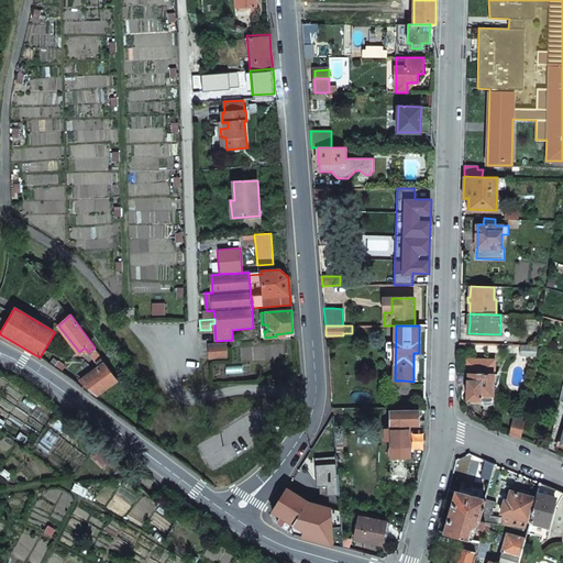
[(227,343),(209,343),(209,345),(210,359),(228,357),(227,343)]
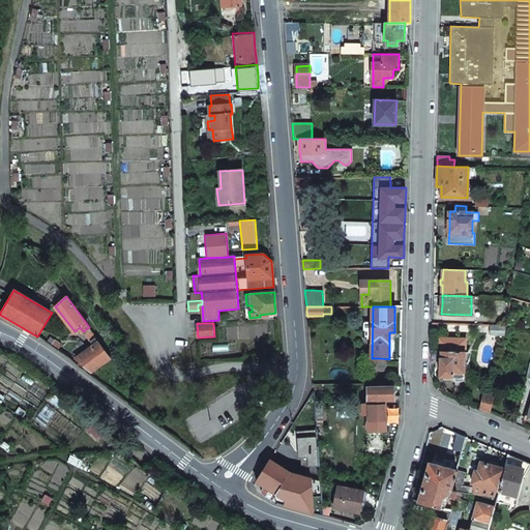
[(490,324),(490,334),(505,335),(506,325),(490,324)]
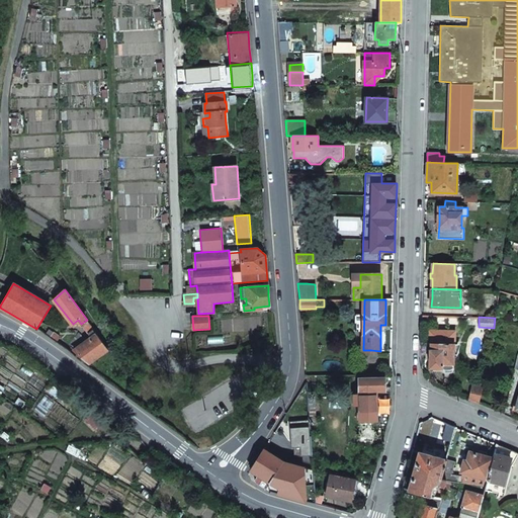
[(88,364),(108,349),(97,334),(87,320),(81,324),(91,338),(74,350),(88,364)]
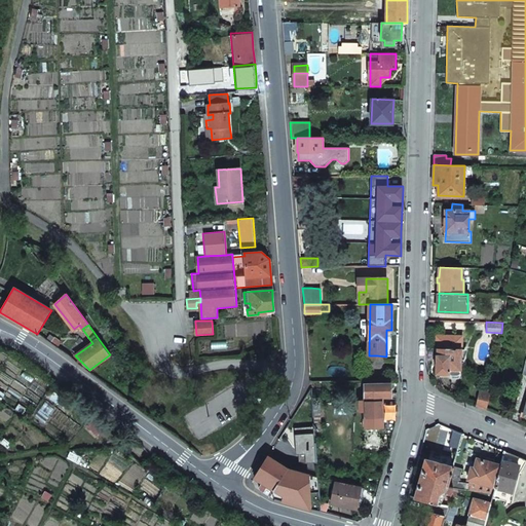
[(437,361),(436,373),(449,373),(449,370),(460,371),(461,349),(437,348),(437,361)]
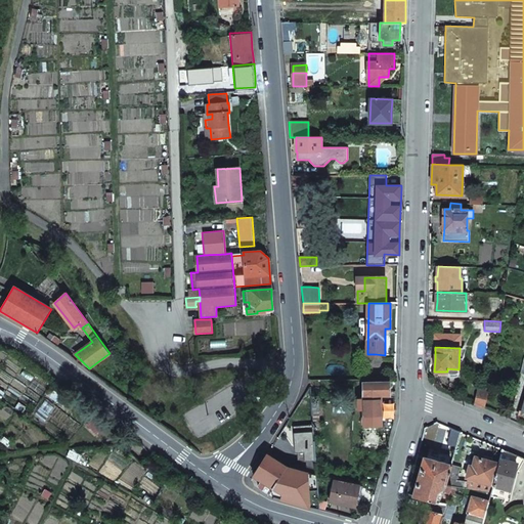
[(363,409),(363,425),(382,425),(382,395),(386,395),(389,395),(389,382),(363,383),(363,386),(362,386),(362,392),(363,392),(363,400),(360,400),(360,409),(363,409)]
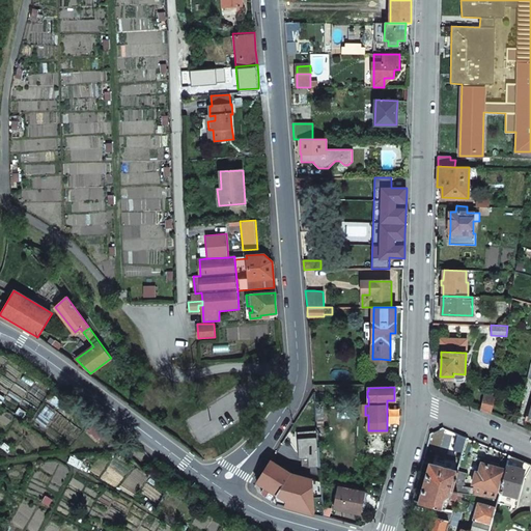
[(484,394),(480,410),(491,414),(495,396),(484,394)]
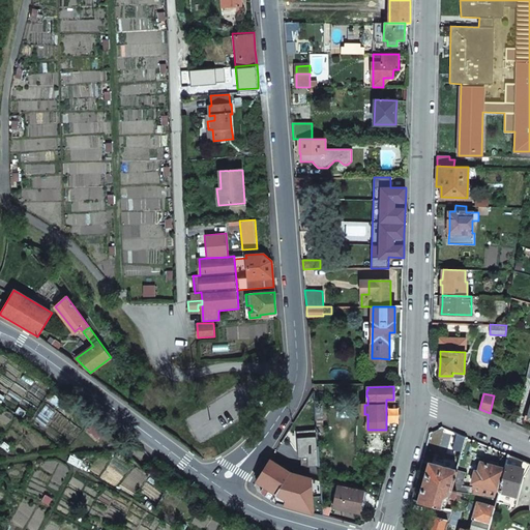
[(453,432),(451,441),(464,445),(466,437),(453,432)]
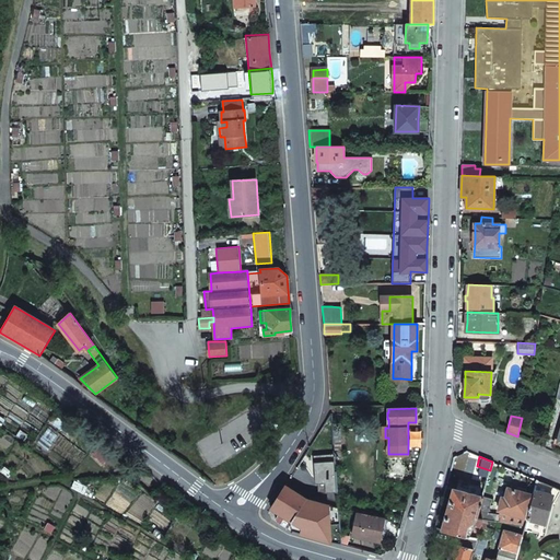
[(337,492),(335,461),(314,463),(315,485),(317,485),(318,493),(337,492)]
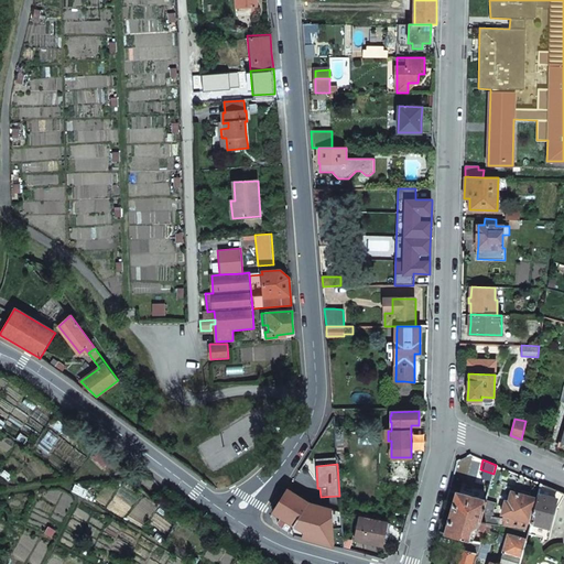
[(529,529),(528,533),(548,539),(556,507),(563,496),(563,492),(541,484),(537,501),(531,522),(529,529)]
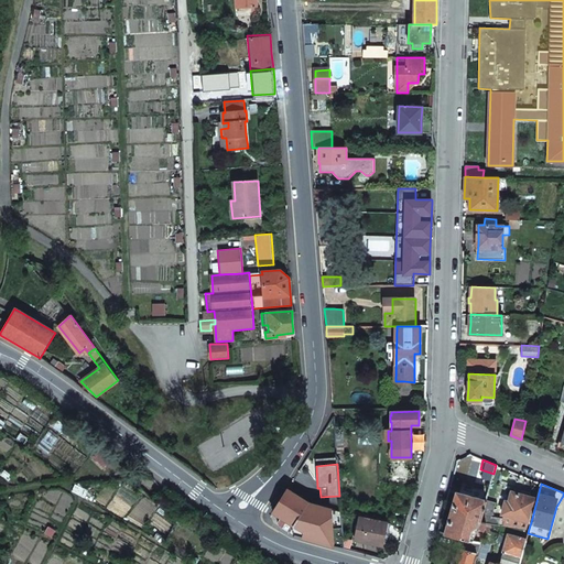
[(280,527),(290,532),(294,525),(308,502),(286,489),(273,512),(281,518),(278,522),(280,527)]
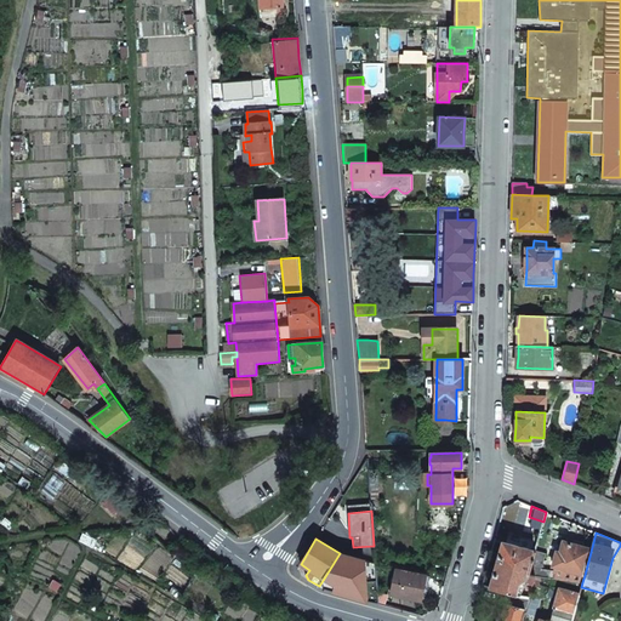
[(563,541),(556,567),(569,570),(569,574),(571,574),(573,571),(585,575),(591,552),(576,548),(577,545),(563,541)]
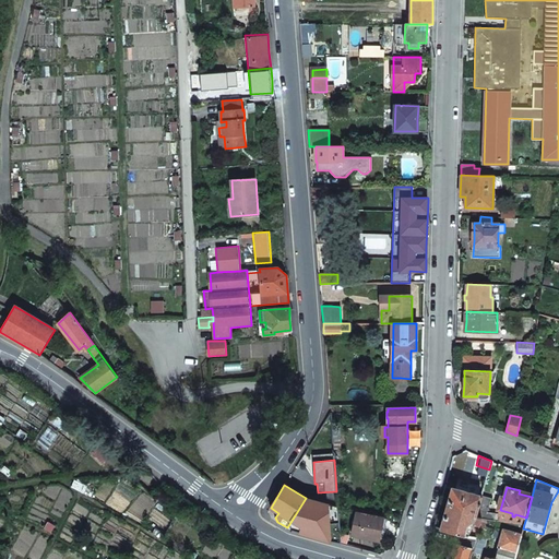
[(443,516),(440,528),(459,534),(468,536),(472,524),(479,526),(482,519),(502,522),(502,514),(487,512),(490,498),(452,488),(449,500),(451,502),(449,509),(448,516),(447,515),(443,516)]
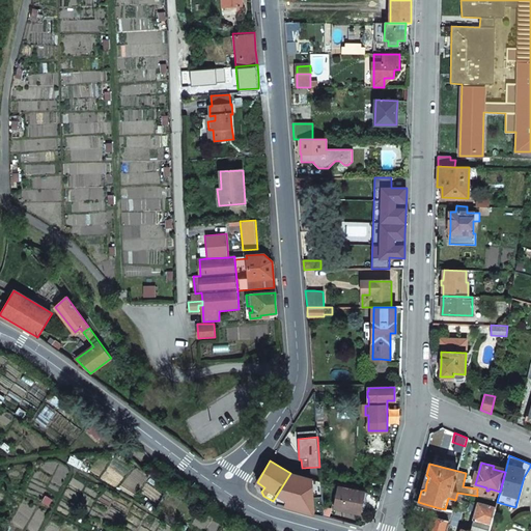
[(285,499),(283,506),(294,509),(310,513),(312,509),(311,479),(290,473),(277,495),(282,499),(285,499)]
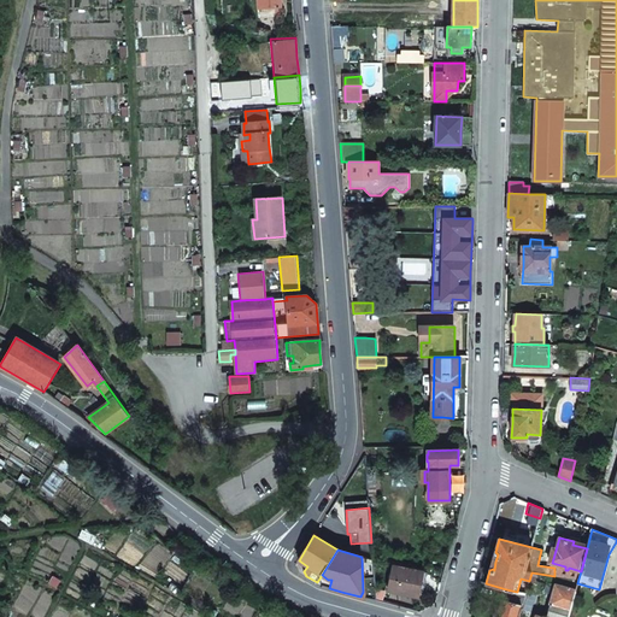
[(393,565),(388,591),(418,597),(421,585),(423,573),(393,565)]
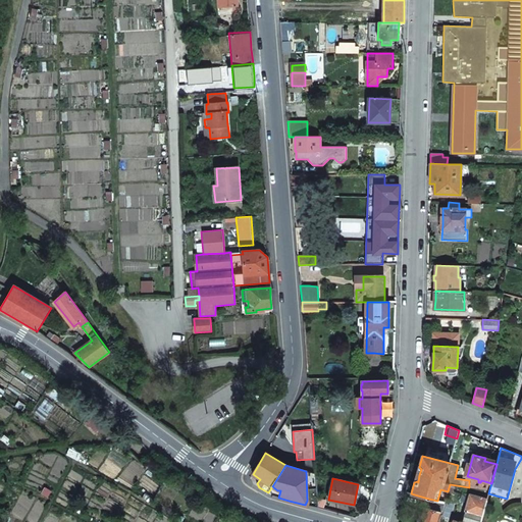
[(480,521),(487,499),(470,494),(462,521),(458,521),(454,521),(453,521),(480,521)]
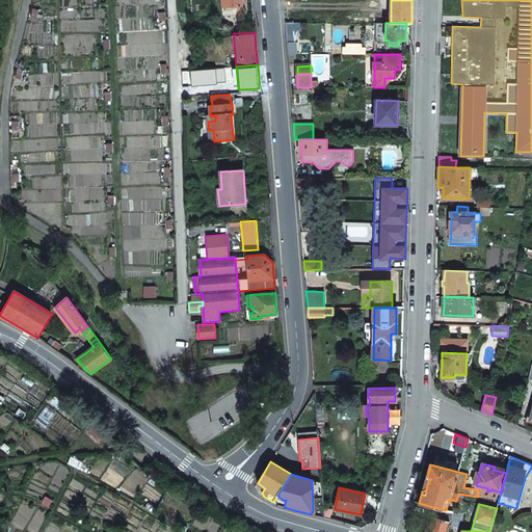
[(429,529),(427,531),(448,531),(453,512),(446,510),(436,508),(430,530),(429,529)]
